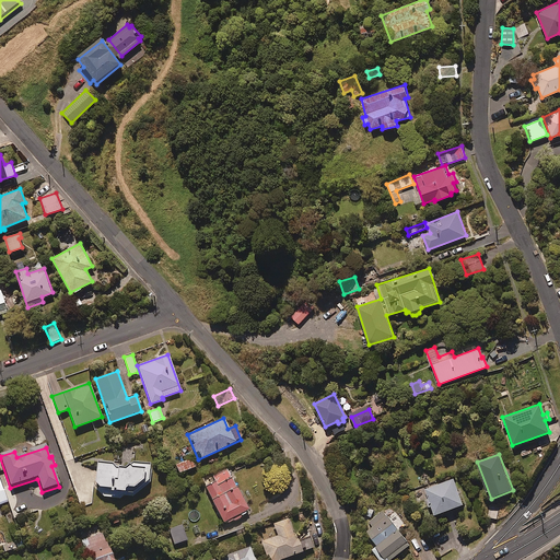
[(195,467),(191,458),(175,465),(178,474),(195,467)]
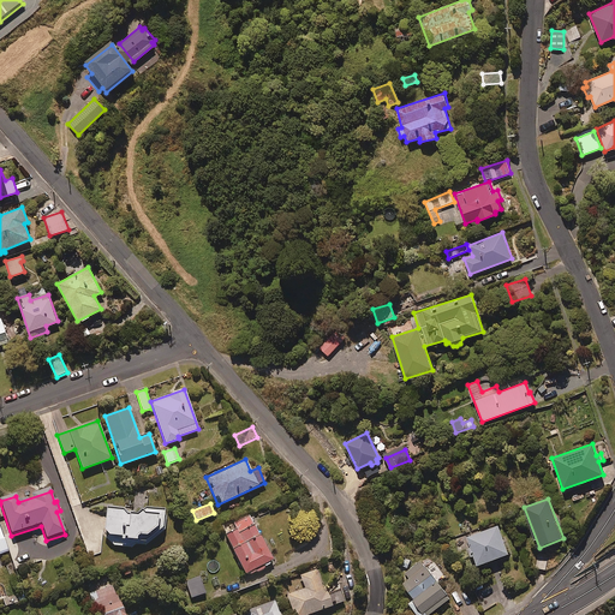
[(145,544),(166,529),(166,518),(163,518),(163,513),(142,512),(142,514),(125,513),(125,511),(106,509),(105,541),(113,550),(135,551),(135,544),(145,544)]
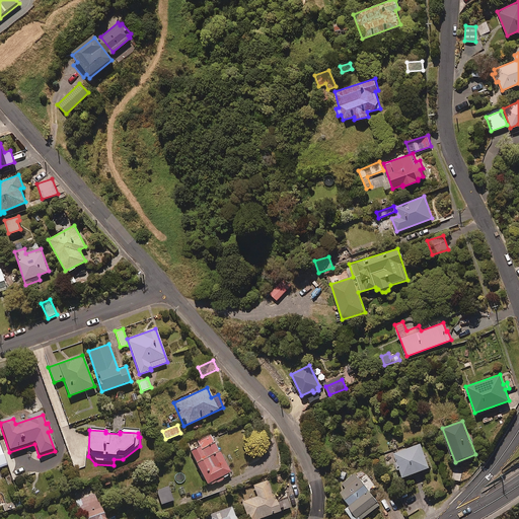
[(230,473),(210,435),(187,447),(207,486),(230,473)]
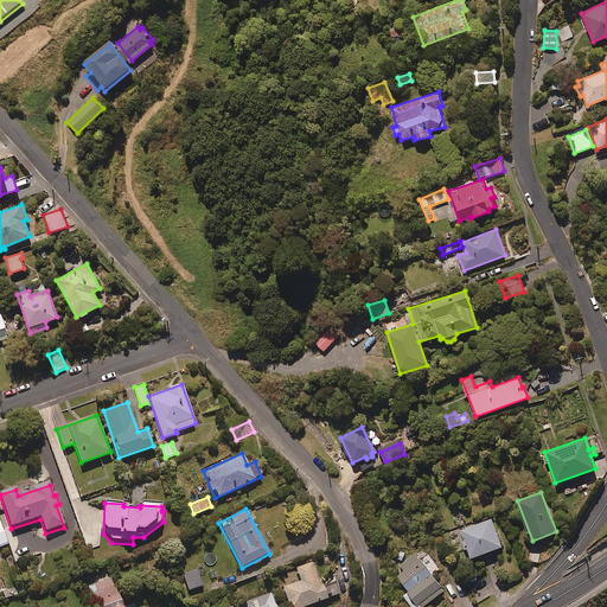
[(502,547),(492,518),(460,530),(471,558),(502,547)]
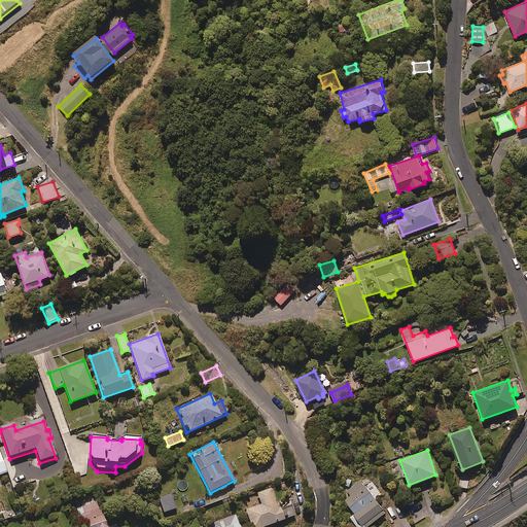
[(365,526),(386,513),(361,480),(346,491),(350,496),(345,500),(354,514),(350,517),(357,526),(365,526)]
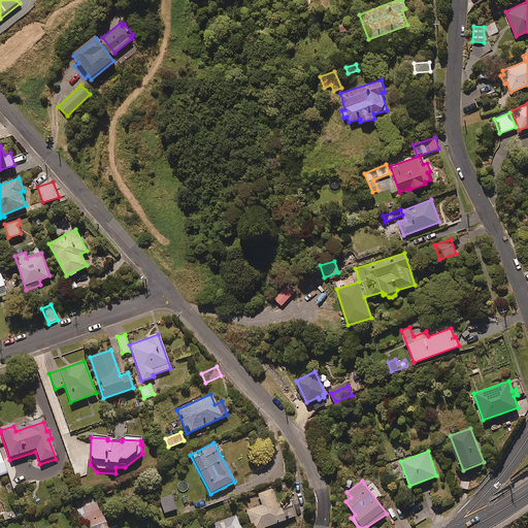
[(282,509),(281,507),(277,508),(271,489),(257,494),(261,505),(246,510),(252,527),(263,527),(296,517),(292,505),(282,509)]
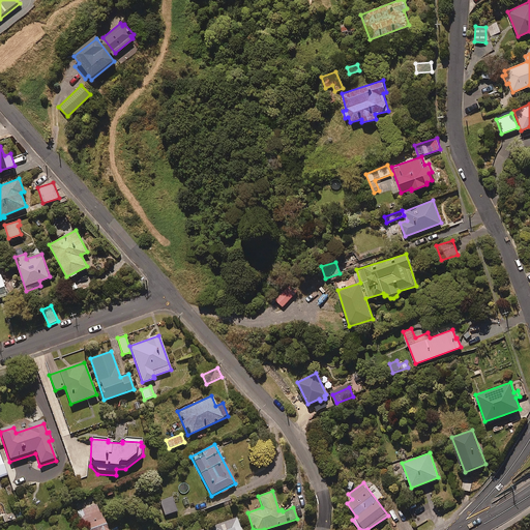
[(107,529),(97,504),(75,512),(81,529),(107,529)]
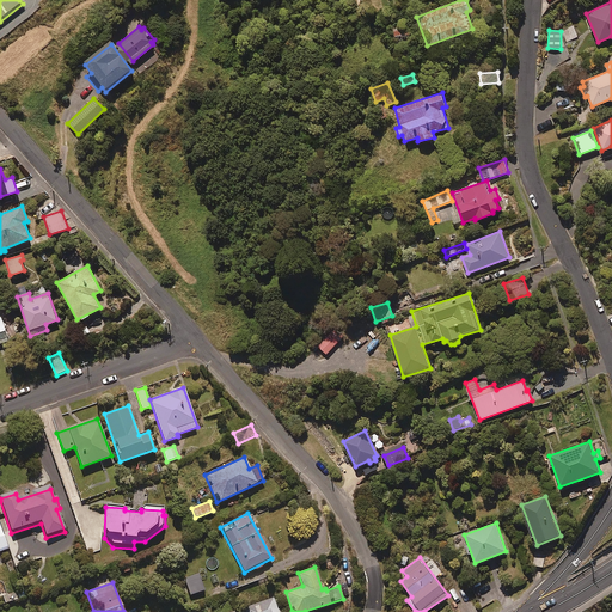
[(277,611),(273,597),(243,607),(244,611),(277,611)]
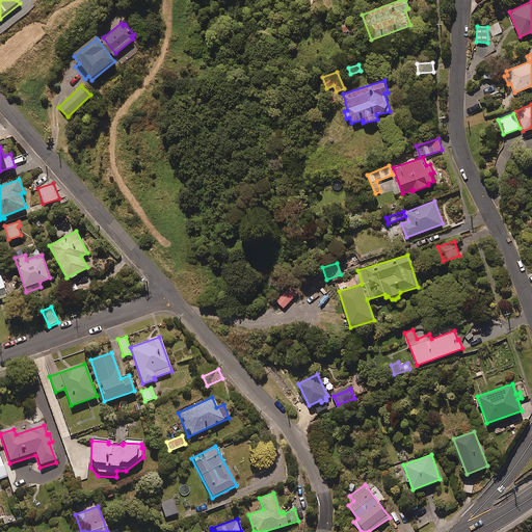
All buildings are outlined.
